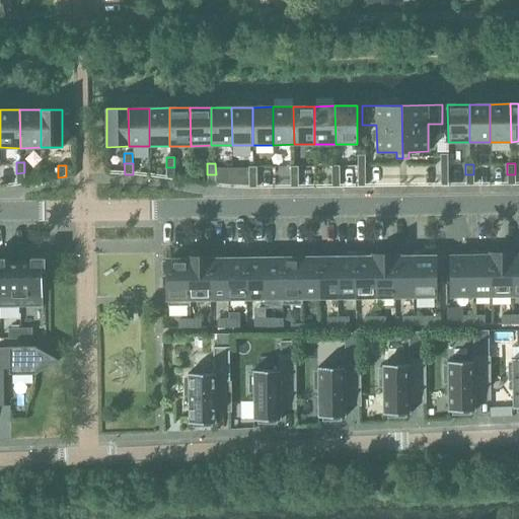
[(331,176),(340,176),(340,165),(331,166),(331,176)]
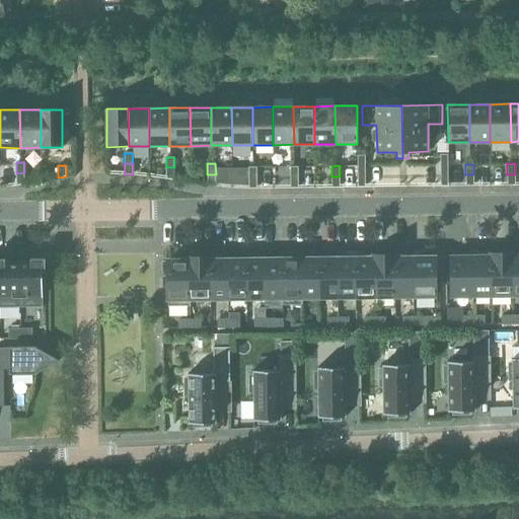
[(290,177),(298,177),(298,166),(290,166),(290,177)]
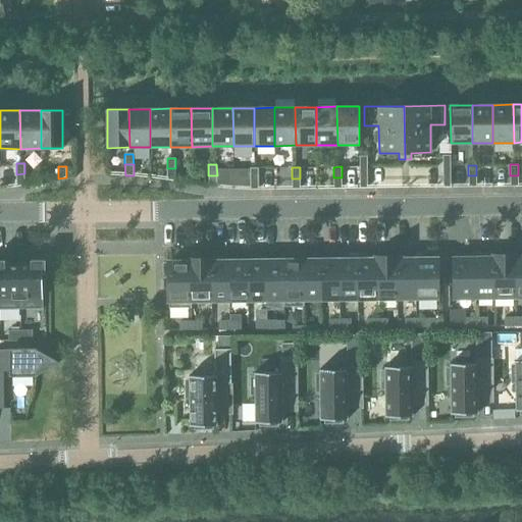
[(175,168),(167,168),(167,179),(175,180),(175,168)]
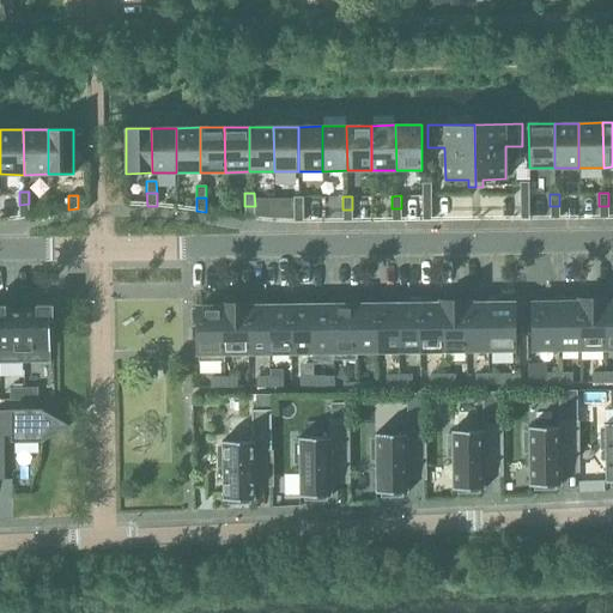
[(293,210),(303,210),(303,198),(293,198),(293,210)]
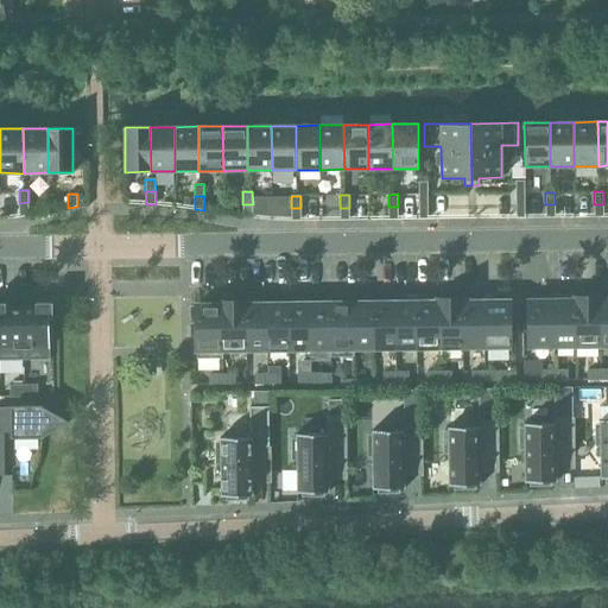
[(223,200),(223,210),(238,213),(236,200),(223,200)]
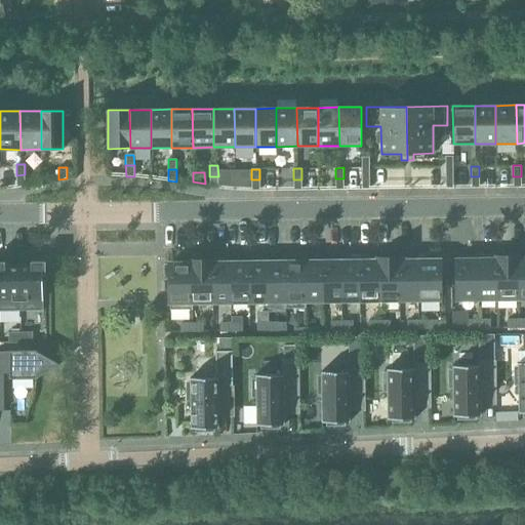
[(25,186),(25,174),(16,175),(16,188),(25,186)]
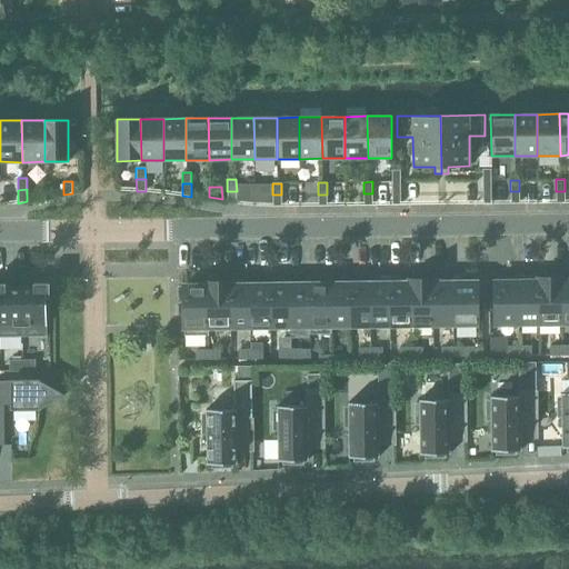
[(237,191),(227,191),(228,202),(237,203),(237,191)]
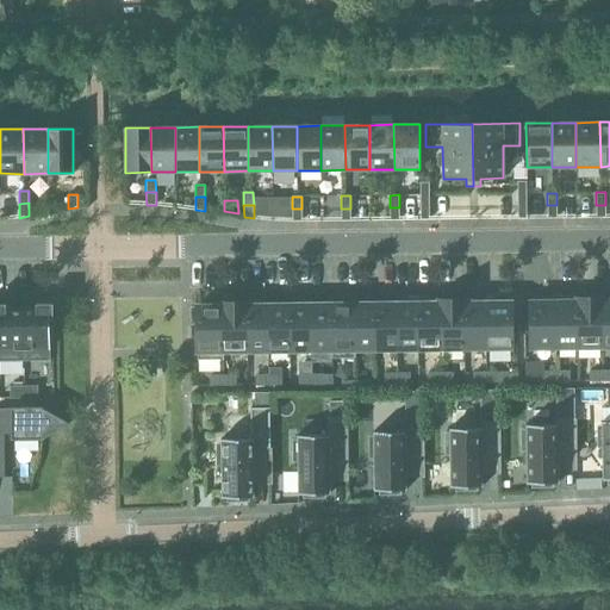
[(556,205),(547,205),(547,218),(558,218),(556,205)]
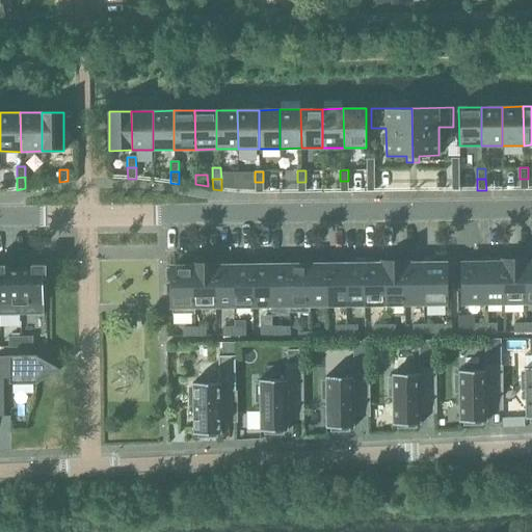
[(528,179),(520,179),(520,189),(528,189),(528,179)]
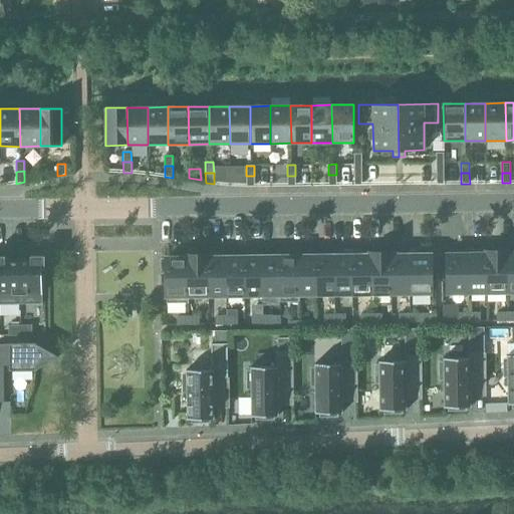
[(328,175),(328,186),(336,185),(336,175),(328,175)]
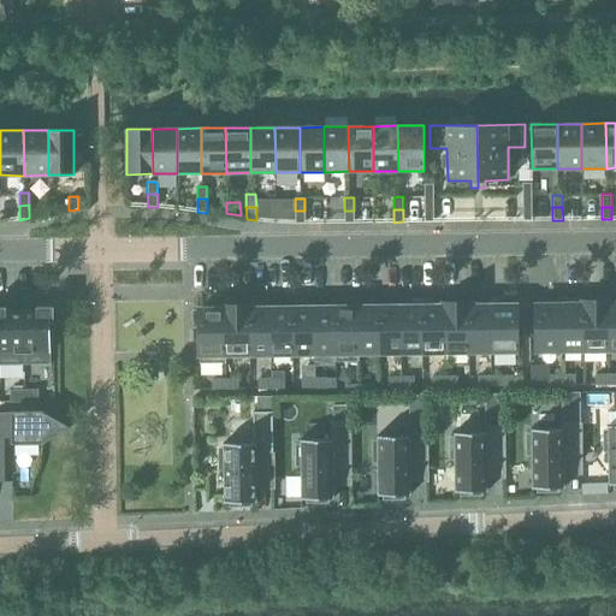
[(295,211),(296,224),(306,223),(304,211),(295,211)]
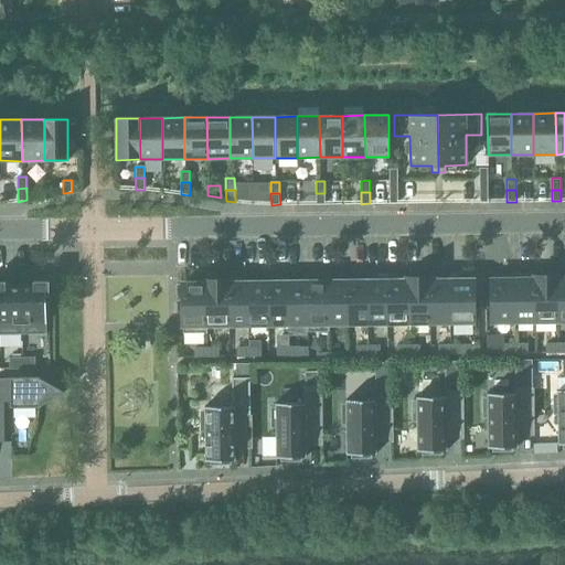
[(324,193),(316,193),(316,204),(324,204),(324,193)]
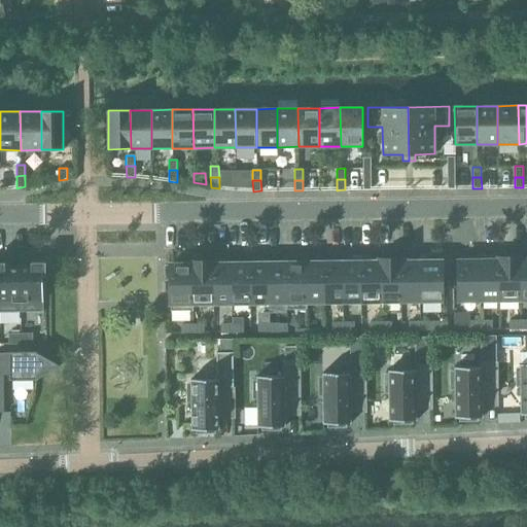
[(498,258),(498,260),(499,260),(499,300),(520,300),(520,260),(521,260),(521,257),(498,258)]
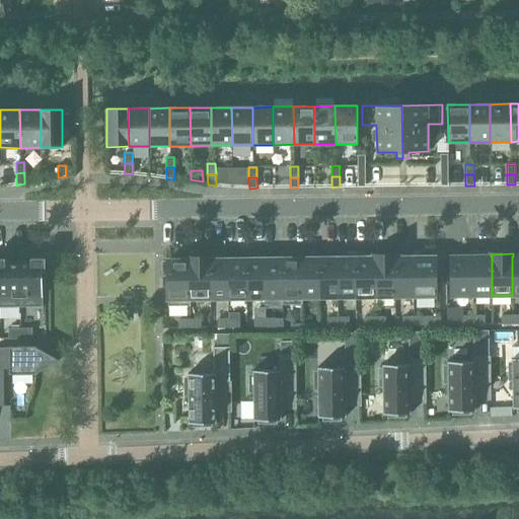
[(373,255),(373,257),(374,257),(374,296),(395,296),(394,257),(395,257),(395,255),(373,255)]
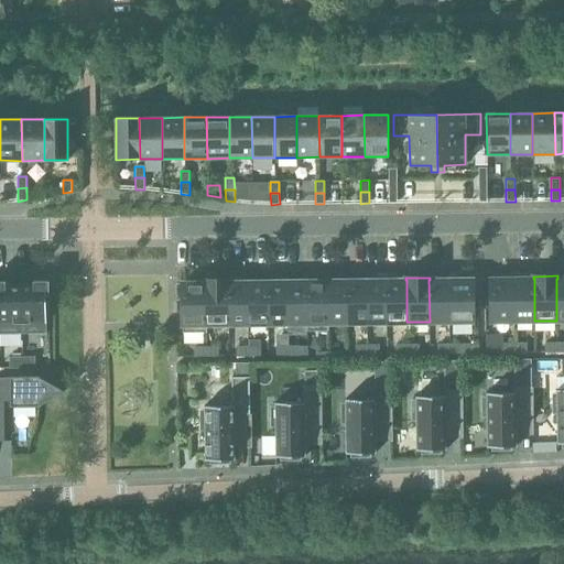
[(514,321),(513,279),(490,280),(491,322),(514,321)]
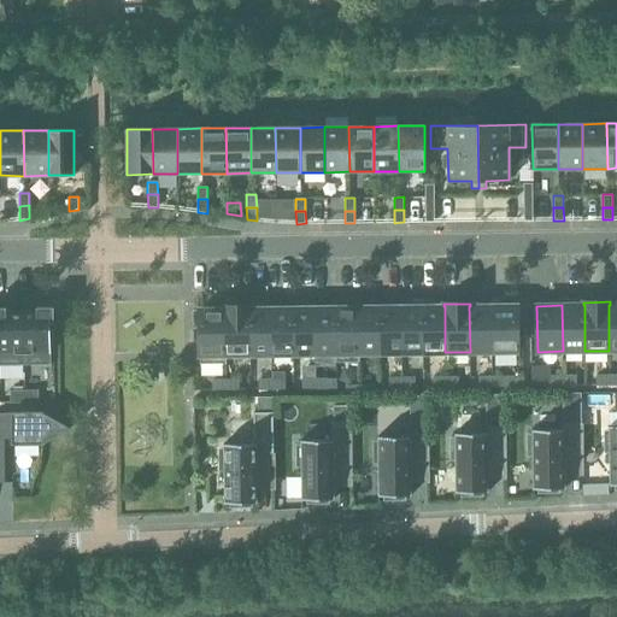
[(583,305),(562,305),(563,351),(585,351),(585,305),(583,305)]
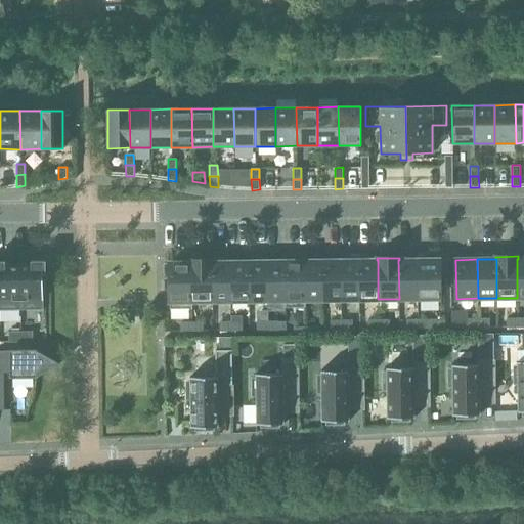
[(0,310),(20,310),(19,264),(5,264),(5,261),(0,260),(0,310)]
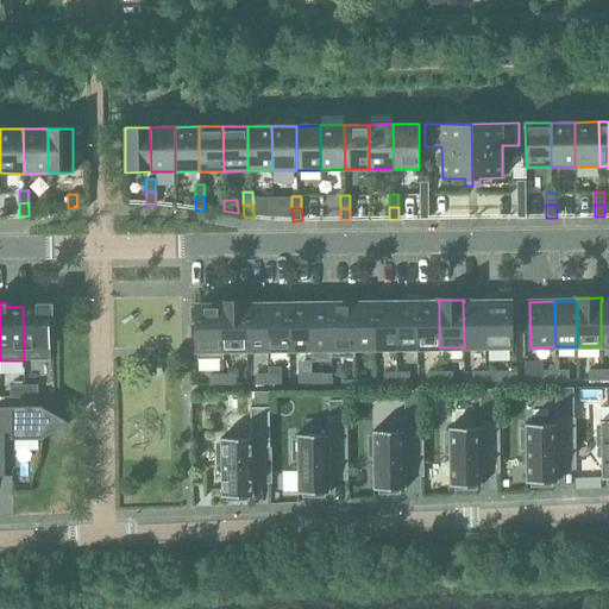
[(220,302),(220,306),(221,306),(223,351),(224,351),(246,350),(246,305),(248,305),(248,302),(220,302)]
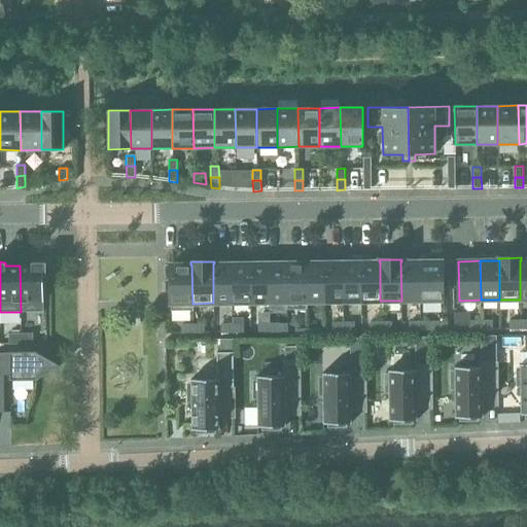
[(361,262),(361,302),(380,301),(380,261),(379,261),(361,262)]
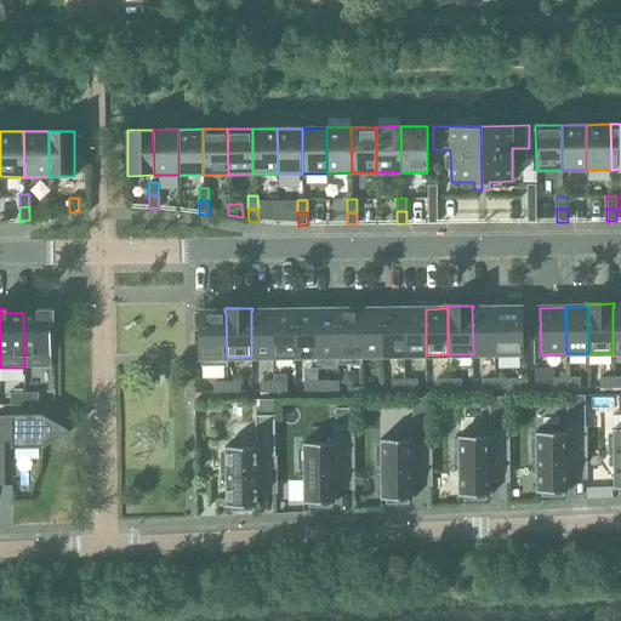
[(473,308),(472,308),(473,354),(495,354),(494,308),(473,308)]
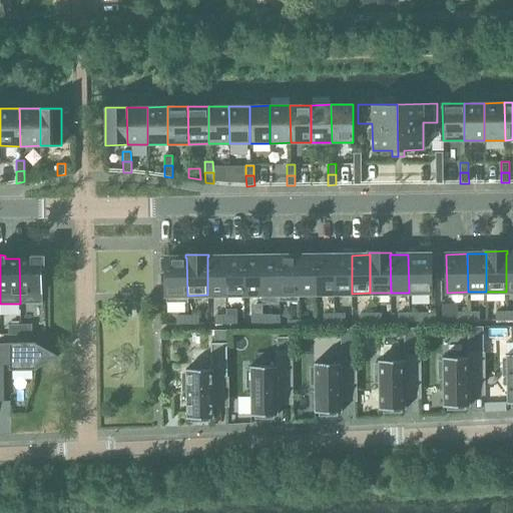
[(430,254),(408,254),(409,293),(430,293),(430,254)]
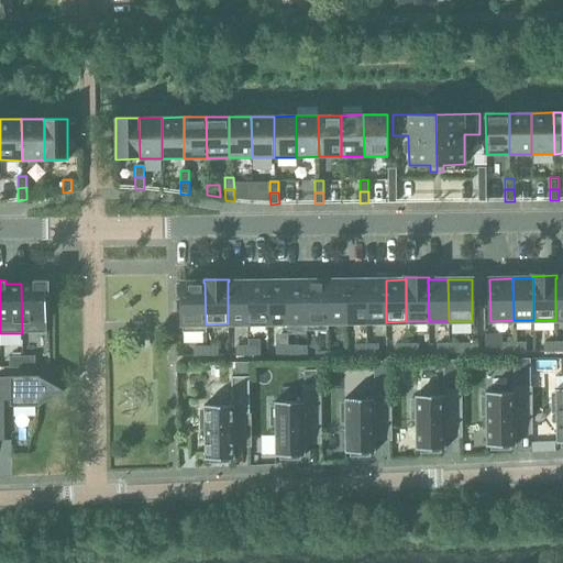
[(21,284),(22,333),(46,333),(45,295),(48,295),(48,280),(33,280),(33,284),(21,284)]
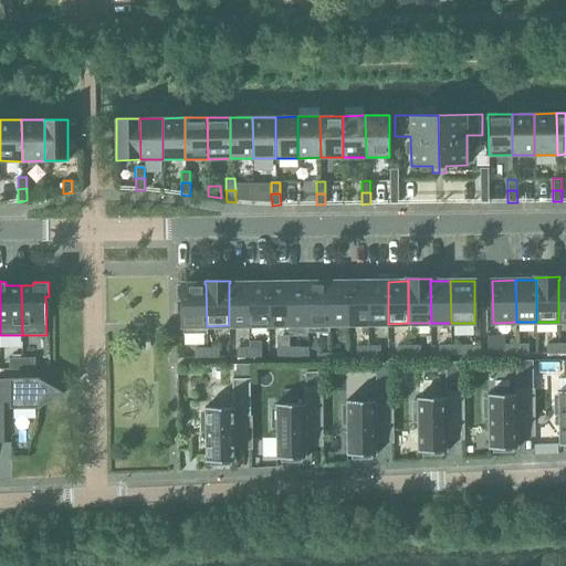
[(328,282),(308,283),(308,325),(307,325),(307,333),(329,333),(329,324),(328,324),(328,282)]
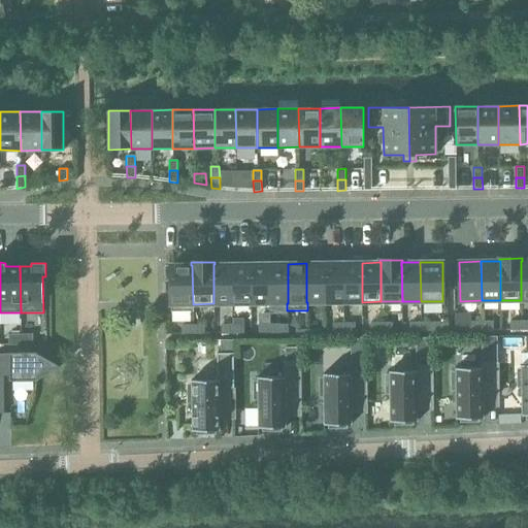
[(325,263),(306,263),(306,302),(307,302),(325,302),(325,263)]
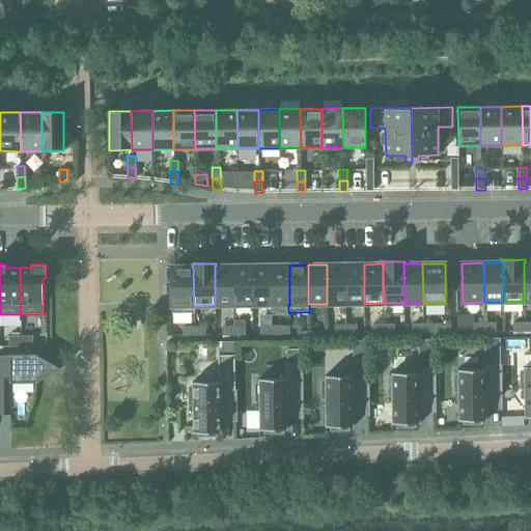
[(345,264),(327,264),(327,304),(345,304),(345,264)]
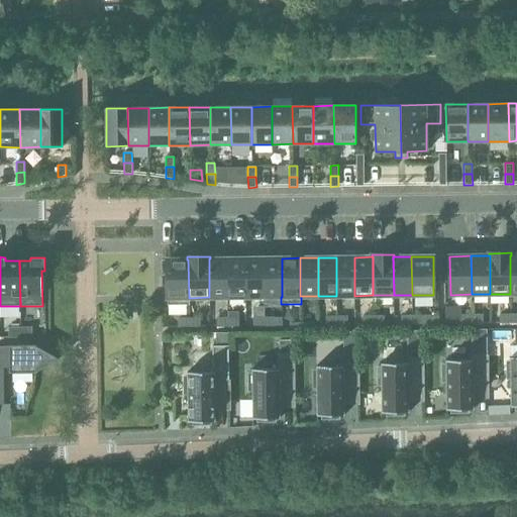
[(354,257),(336,257),(336,296),(354,296),(354,257)]
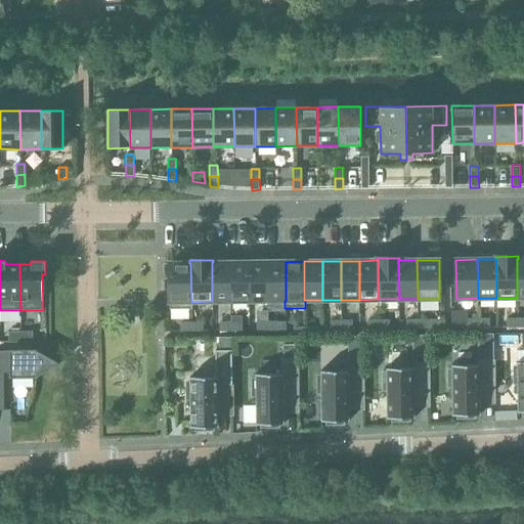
[(213,262),(212,262),(212,301),(230,301),(230,262),(213,262)]
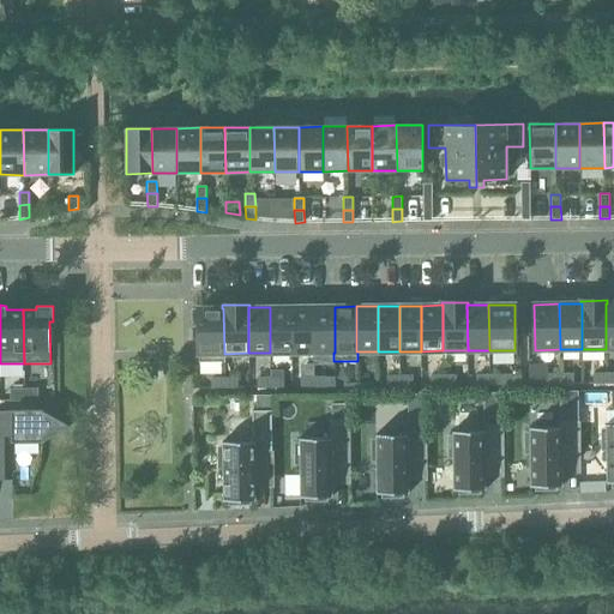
[(270,353),(292,353),(292,307),(270,307),(270,353)]
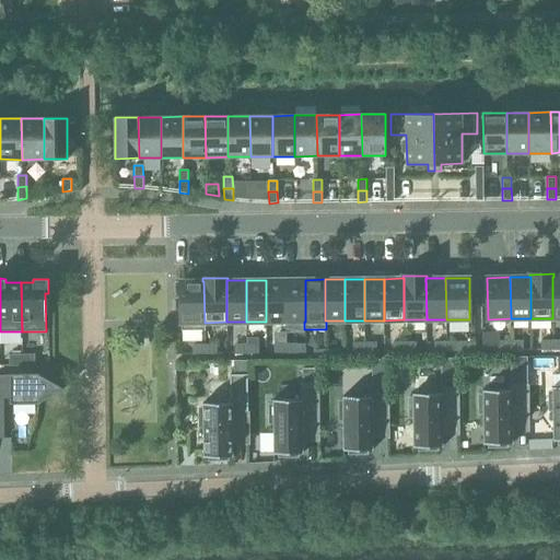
[(286,280),(266,280),(266,322),(286,322),(286,280)]
